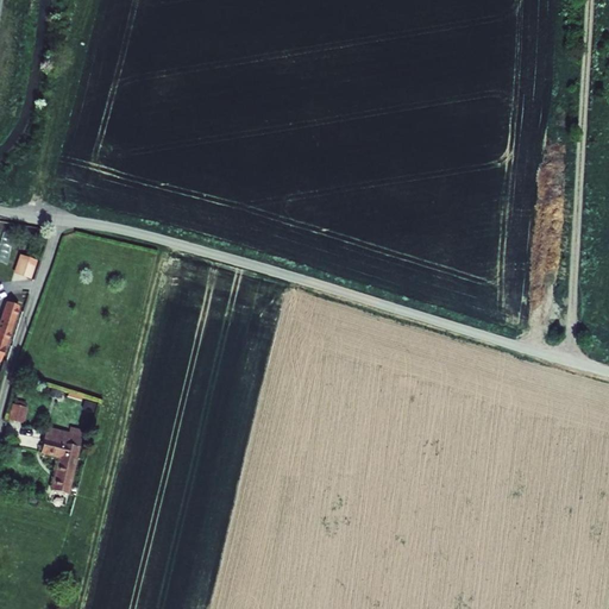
[(13,274),(31,280),(37,261),(19,255),(13,274)]
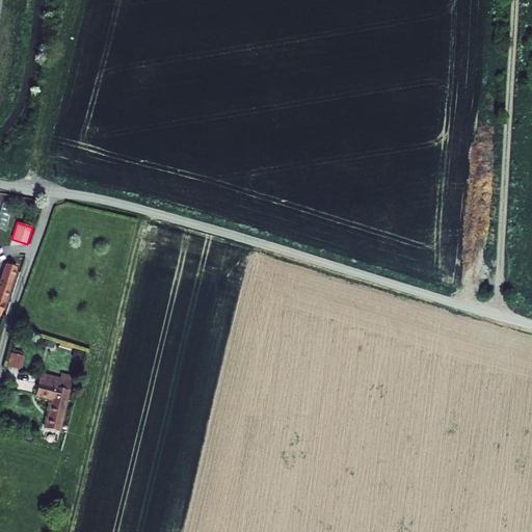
[(18,268),(7,264),(0,286),(0,292),(8,296),(18,268)]
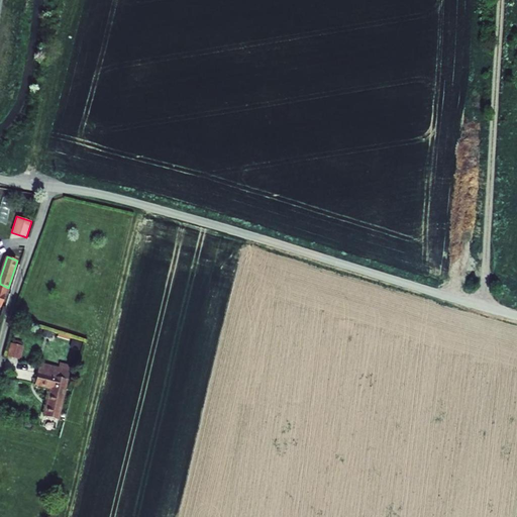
[(54,331),(44,328),(41,336),(50,339),(54,331)]
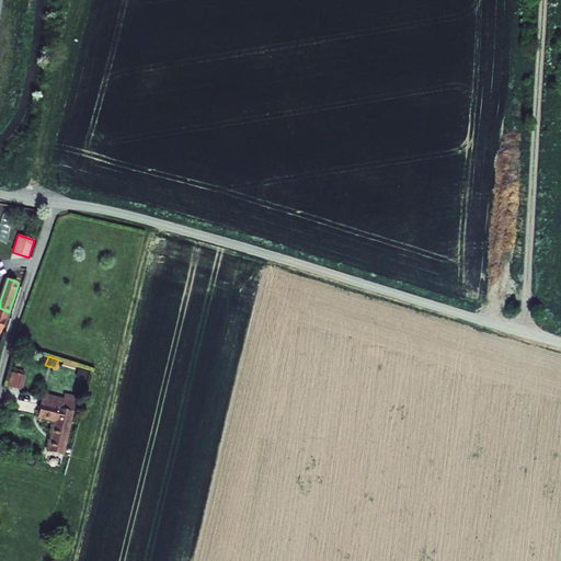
[(11,371),(7,387),(22,390),(26,375),(11,371)]
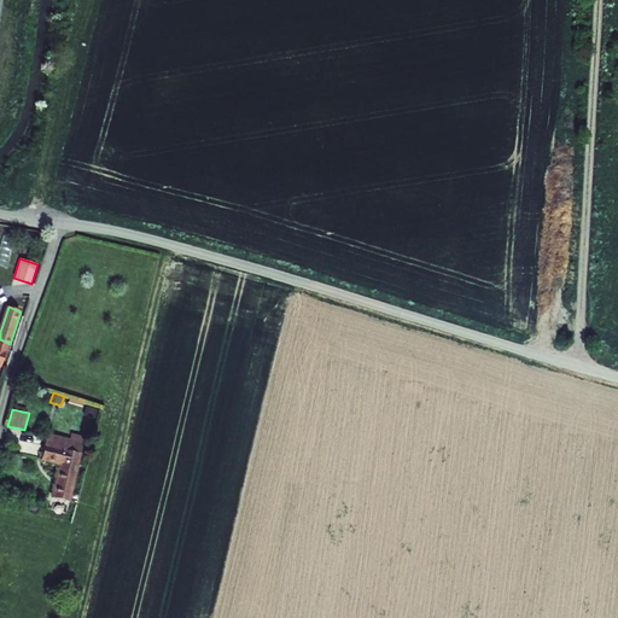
[(81,453),(46,445),(41,460),(60,465),(54,489),(42,485),(40,495),(69,502),(81,453)]
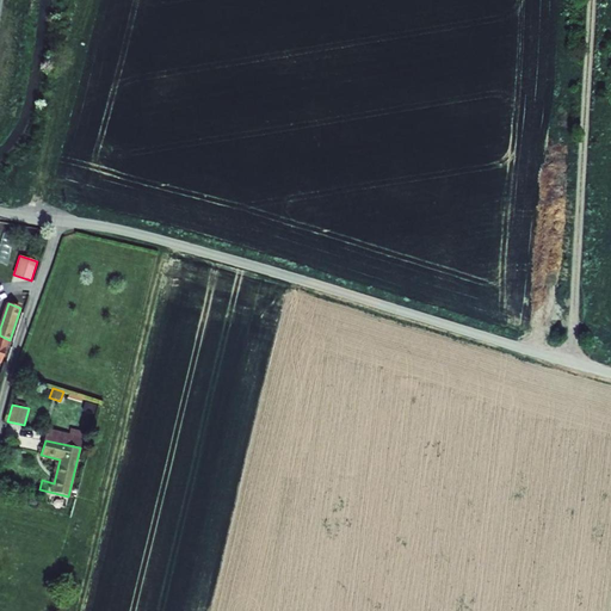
All buildings are outlined.
